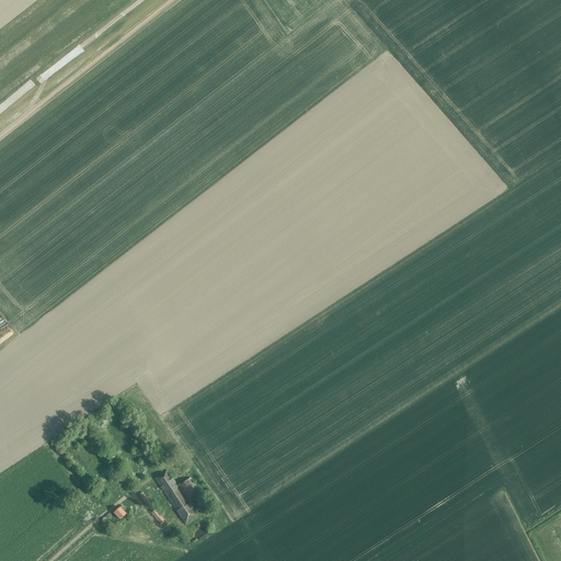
[(185,525),(197,517),(165,470),(153,479),(185,525)]
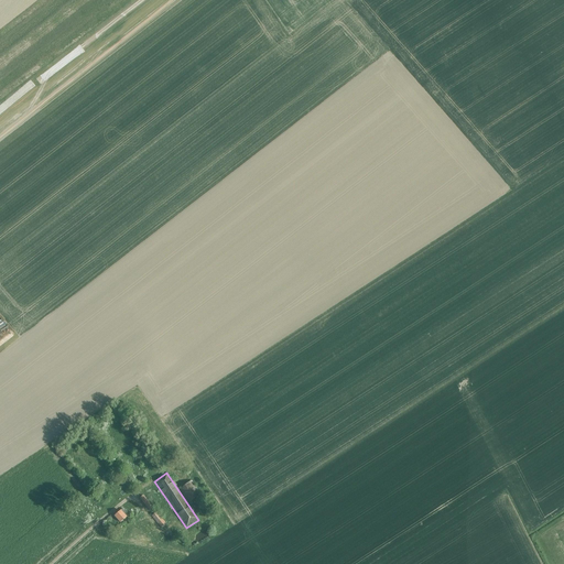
[(201,495),(192,481),(180,489),(188,502),(201,495)]
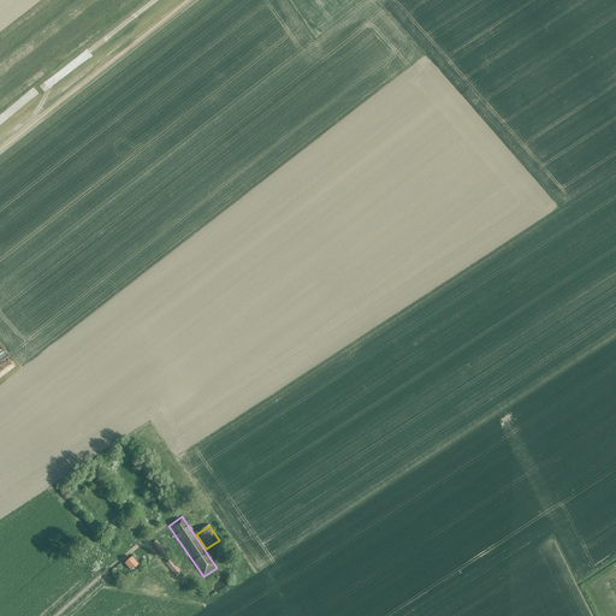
[(163,557),(166,555),(155,542),(152,544),(163,557)]
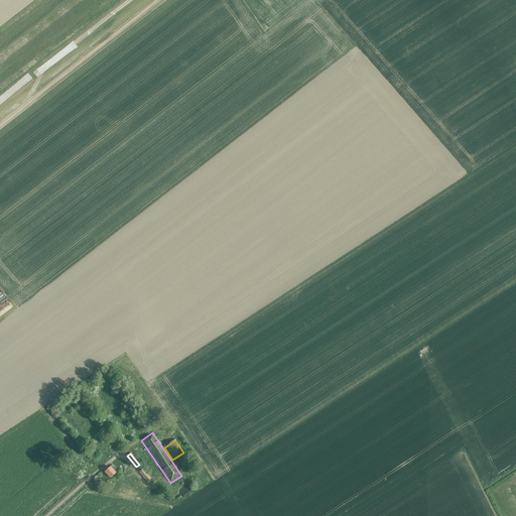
[(110,478),(115,473),(112,471),(114,469),(112,466),(105,473),(110,478)]
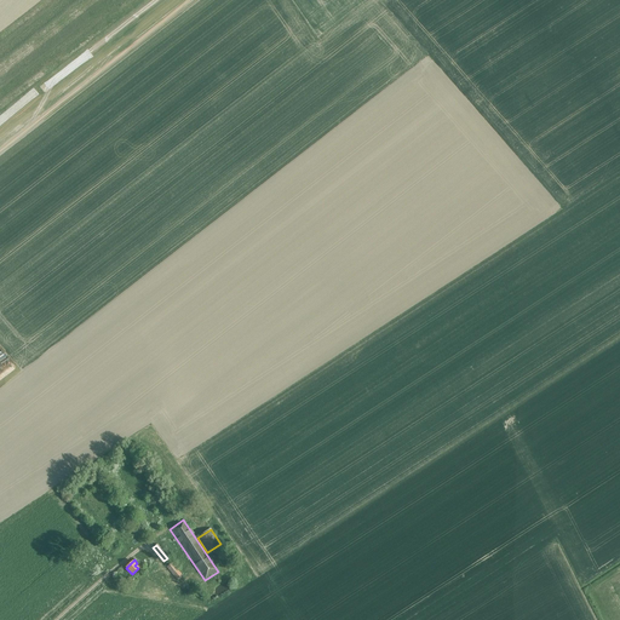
[(177,580),(182,577),(172,563),(166,568),(177,580)]
